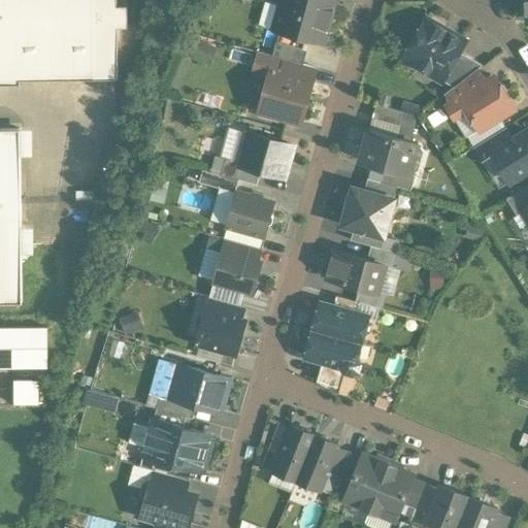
[(0,0),(0,85),(23,85),(22,79),(119,77),(118,28),(129,28),(128,6),(119,6),(118,0),(0,0)]
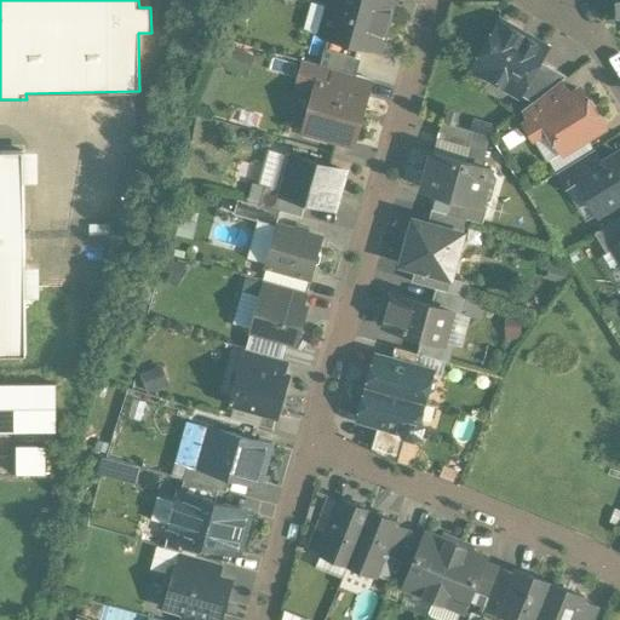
[(331,0),(329,6),(386,22),(391,0),(331,0)]
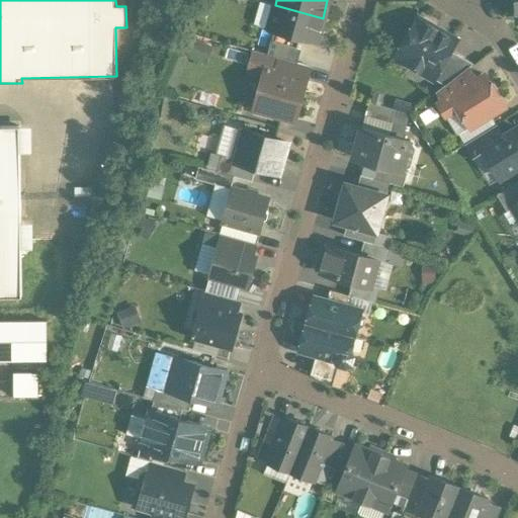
[(323,18),(275,5),(269,27),(316,40),(323,18)]
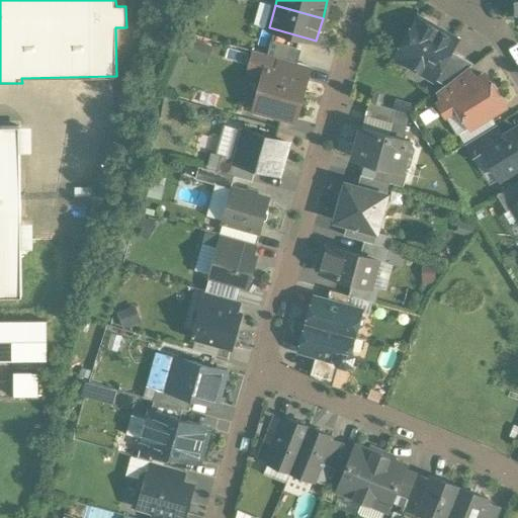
[(455,39),(418,18),(396,57),(433,78),(449,51),(455,39)]
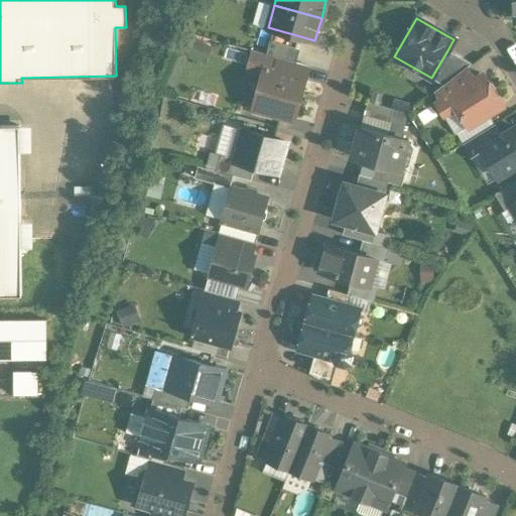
[(299,49),(269,40),(265,54),(276,57),(296,62),(299,49)]
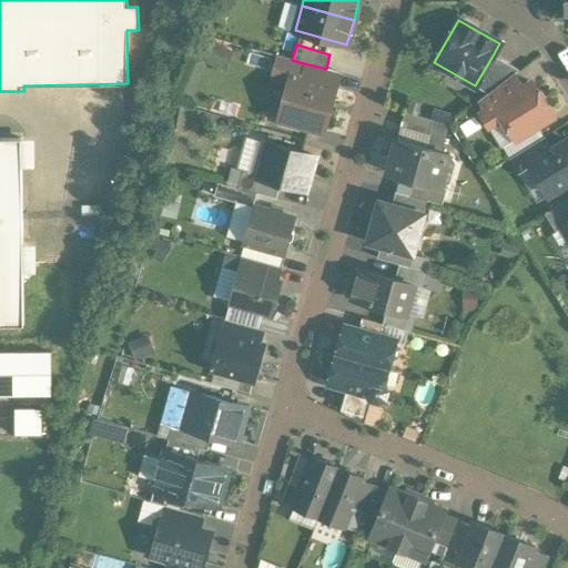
[(518,69),(493,56),(475,85),(488,93),(513,74),(518,69)]
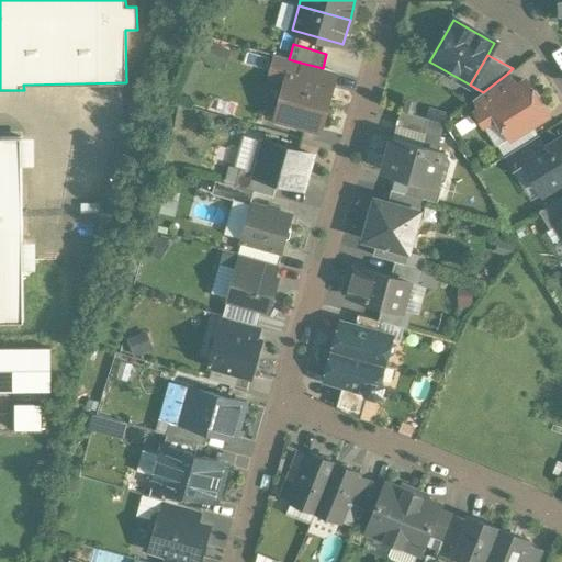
[(323,68),(301,63),(298,77),(296,78),(332,87),(336,71),(323,68)]
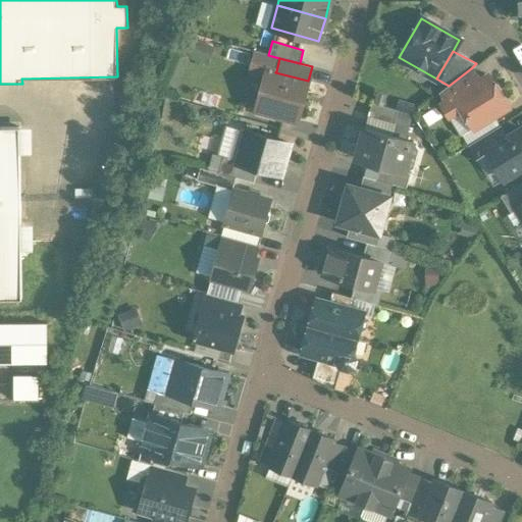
[(449,86),(441,91),(448,100),(478,82),(474,74),(471,68),(449,86)]
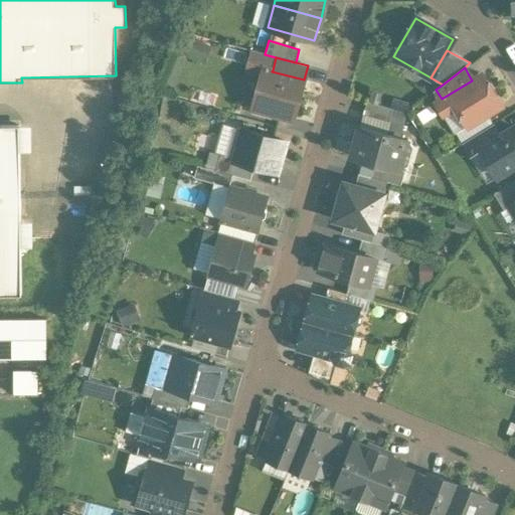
[(304,79),(272,71),(273,70),(264,68),(253,108),(293,119),(304,79)]
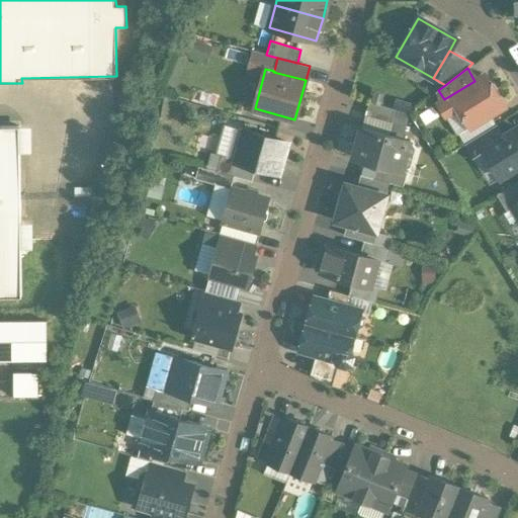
[(475,81),(444,99),(445,101),(440,104),(446,113),(458,106),(470,126),(504,106),(485,75),(475,81)]
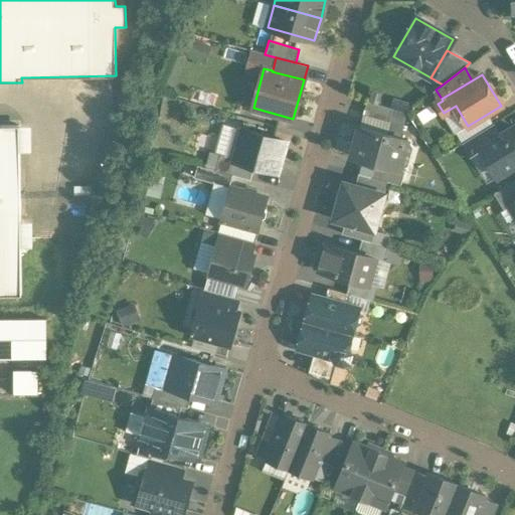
[(392,109),(366,102),(362,115),(389,122),(392,109)]
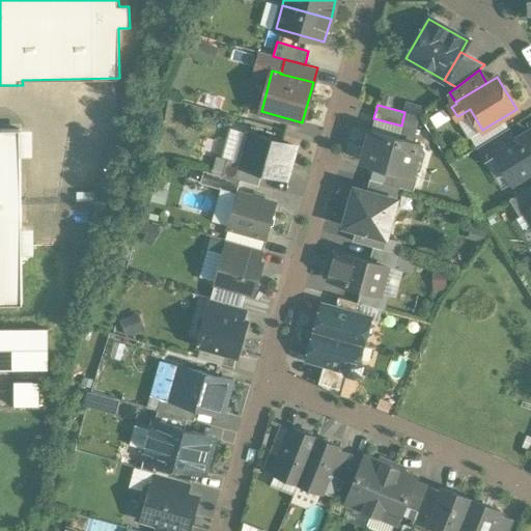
[(20,129),(0,129),(0,304),(23,304),(20,129)]
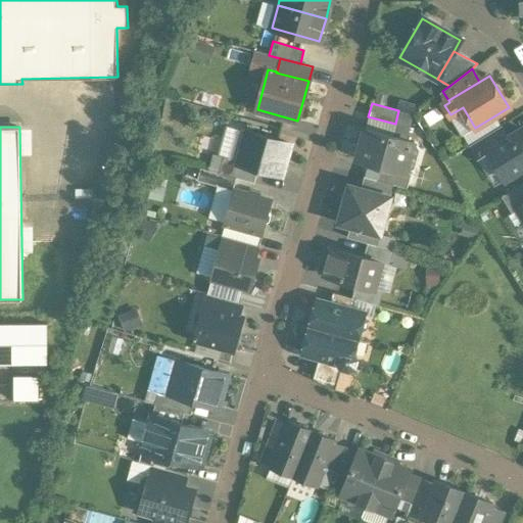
[(501,127),(469,145),(477,158),(488,151),(487,150),(508,137),(501,127)]
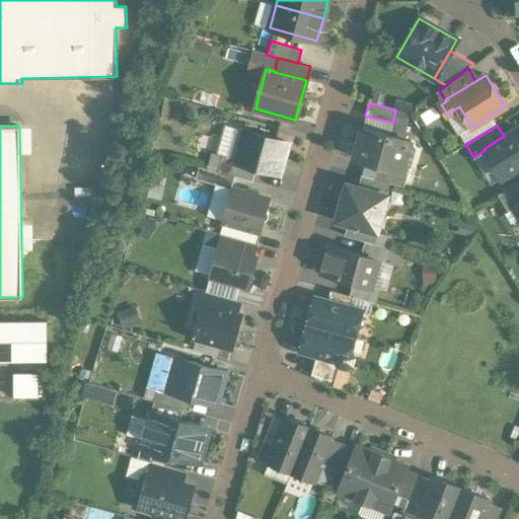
[(411,140),(362,127),(354,157),(377,164),(401,171),(402,169),(411,140)]
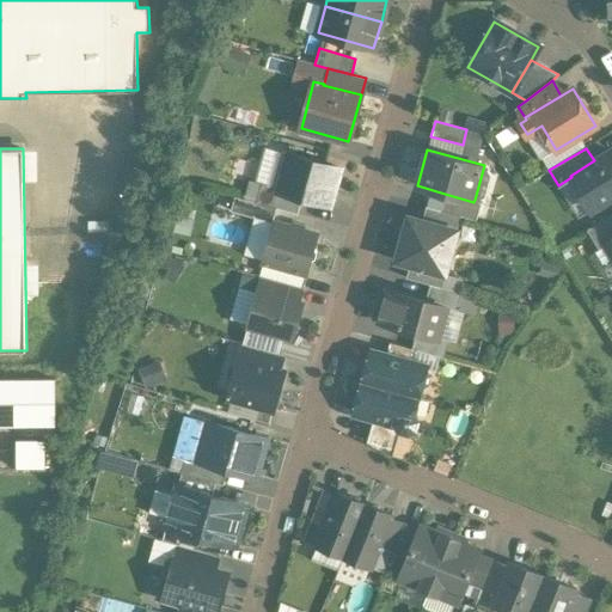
[(594,160),(570,176),(571,177),(591,209),(609,199),(610,201),(611,199),(611,152),(611,151),(594,160)]
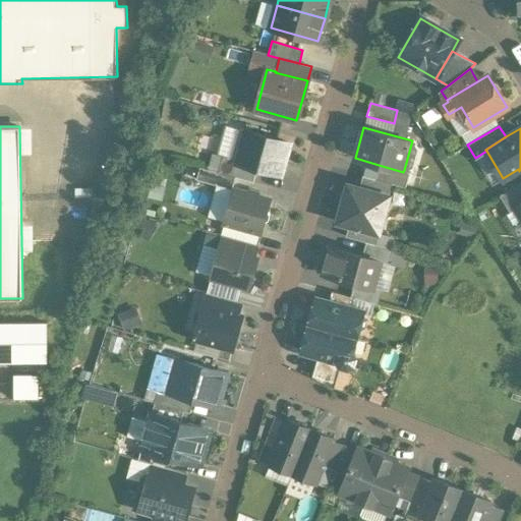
[(289,143),(243,130),(234,160),(234,162),(257,169),(281,175),(289,143)]
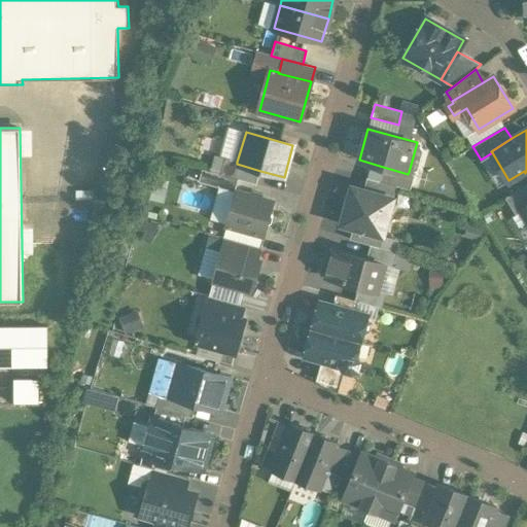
[(260,171),(237,164),(237,162),(225,157),(220,174),(238,179),(256,184),(260,171)]
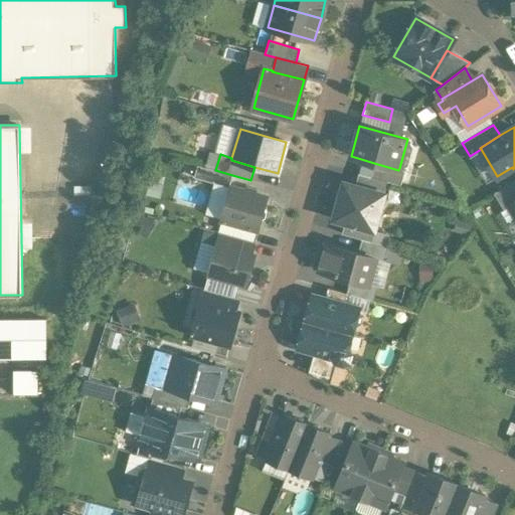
[(398,170),(374,163),(370,176),(370,177),(387,182),(400,185),(405,170),(399,168),(398,170)]
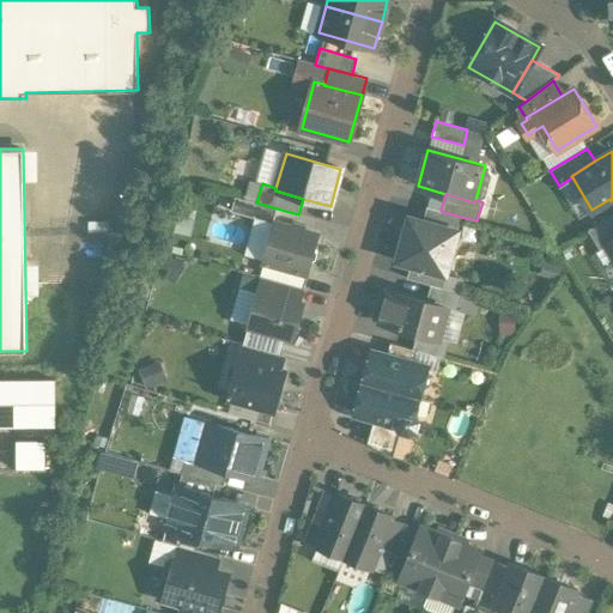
[(256,202),(235,196),(231,211),(273,223),(277,208),(256,202)]
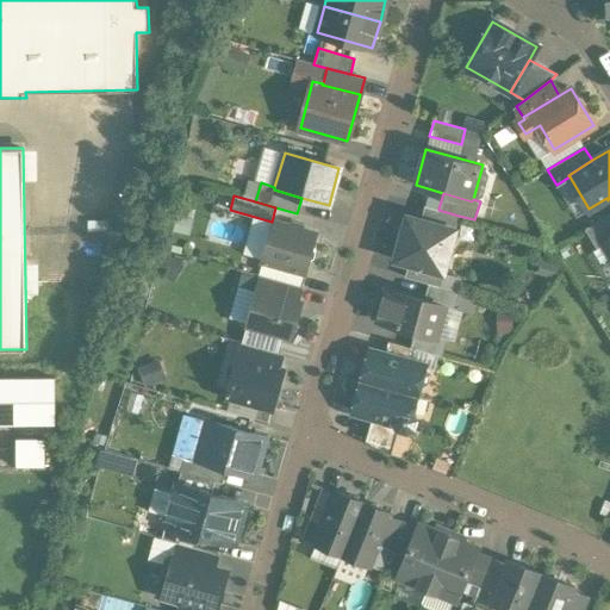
[(459,216),(439,210),(439,209),(424,205),(421,219),(455,229),(459,216)]
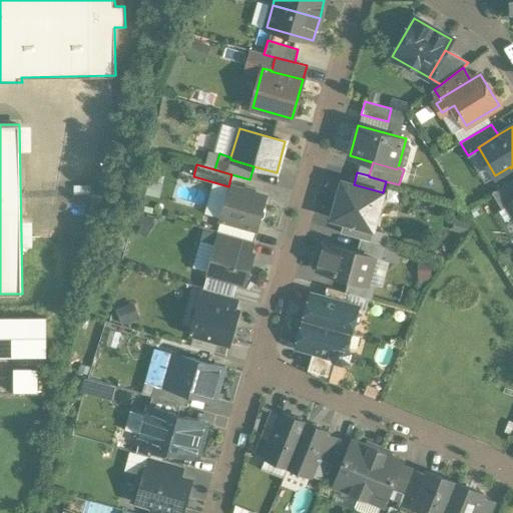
[(512,178),(492,192),(502,208),(509,204),(508,202),(512,199),(512,178)]
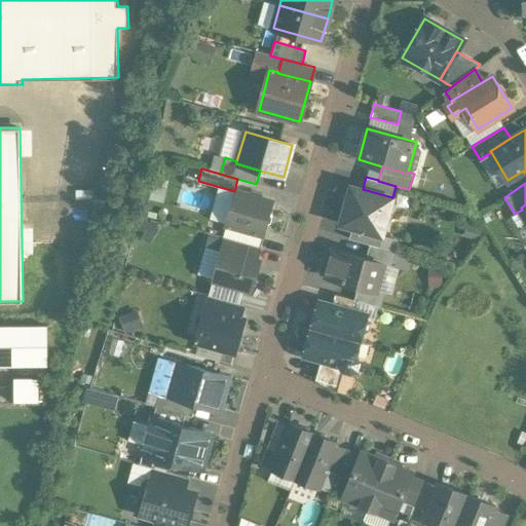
[(363,189),(351,186),(341,223),(352,227),(381,234),(392,197),(363,189)]
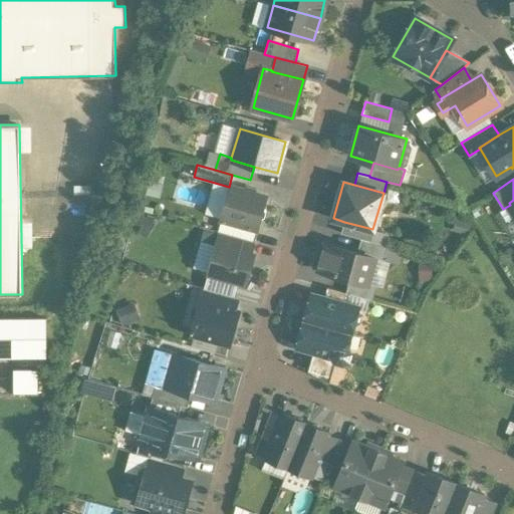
[(229,187),(220,220),(257,230),(260,219),(264,217),(265,212),(263,208),(266,197),(229,187)]
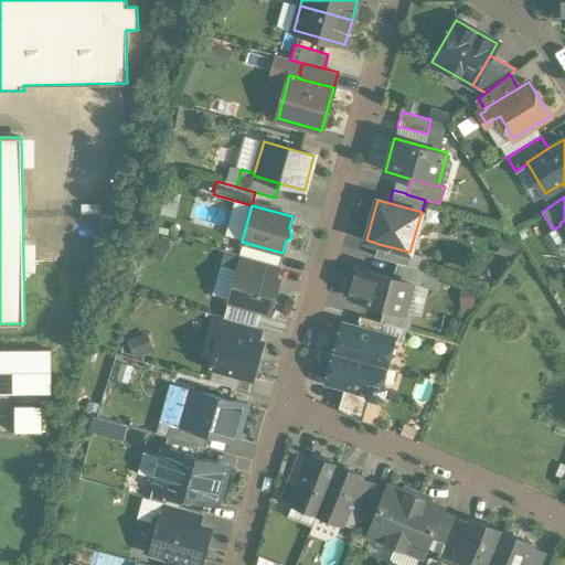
[(170,243),(156,236),(147,255),(161,262),(170,243)]
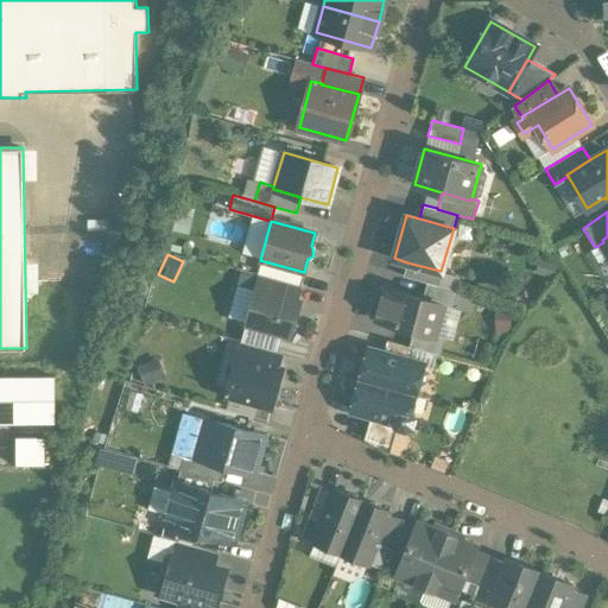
[(441,271),(407,263),(404,276),(426,283),(437,285),(441,271)]
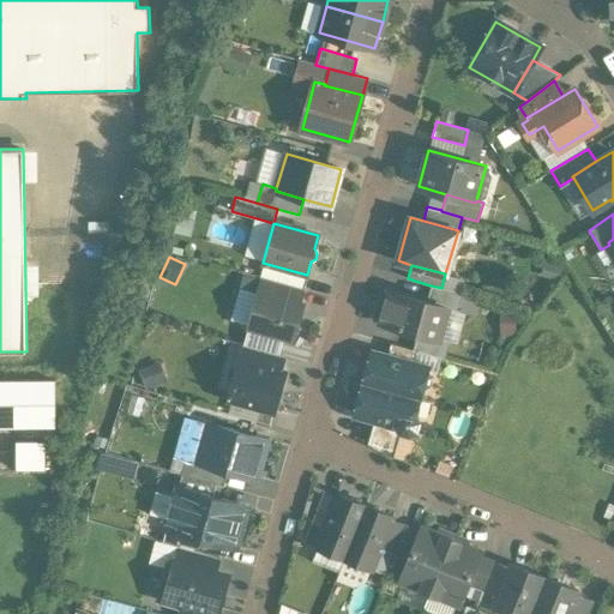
[(302,289),(275,281),(271,295),(299,302),(302,289)]
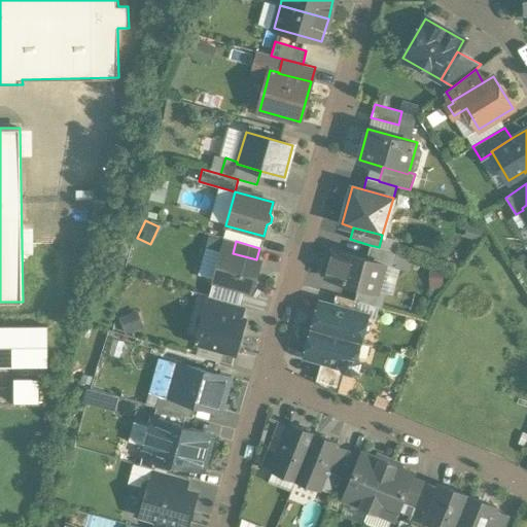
[(379,247),(370,245),(365,258),(384,264),(383,265),(393,268),(397,252),(379,247)]
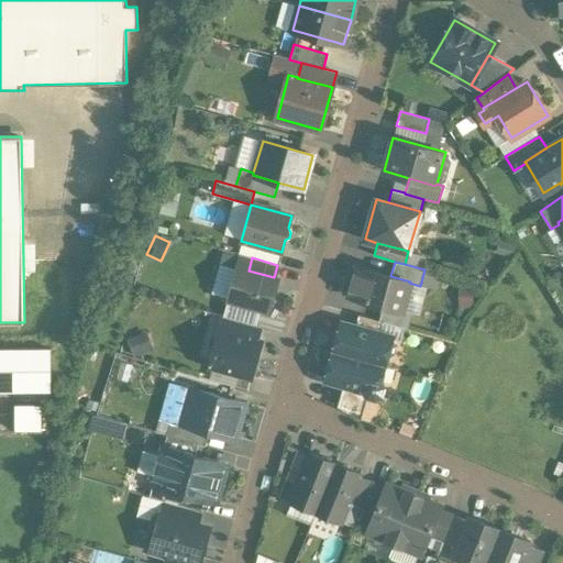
[(390,276),(357,266),(349,296),(383,306),(401,311),(401,310),(409,283),(410,282),(390,276)]
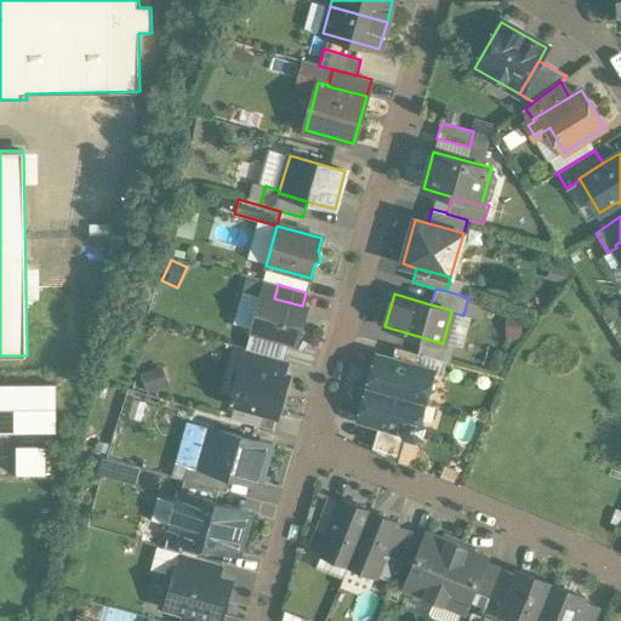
[(274,298),(261,295),(251,331),(297,343),(307,307),(302,306),(274,298)]
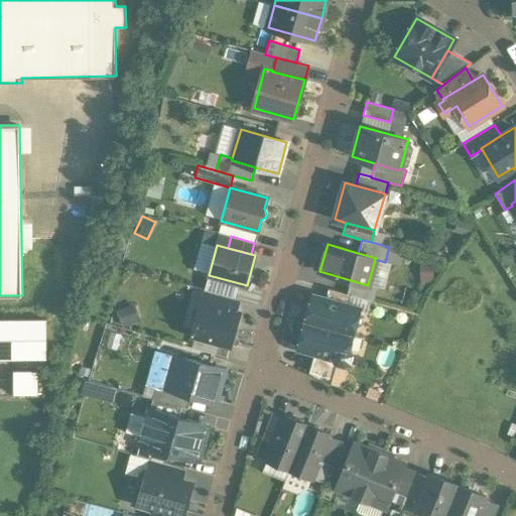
[(432,262),(419,262),(418,279),(431,280),(432,262)]
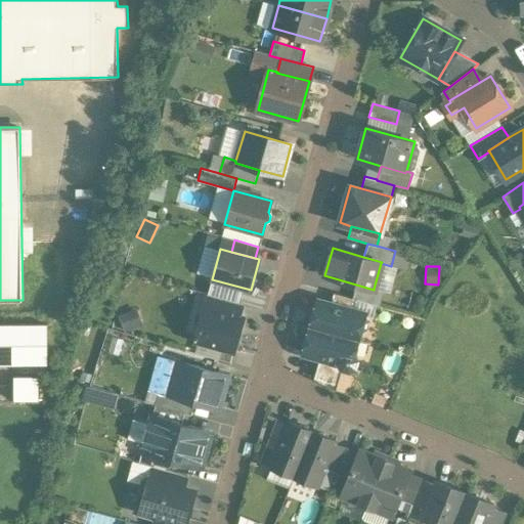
[(356,285),(352,299),(356,299),(376,305),(380,306),(384,292),(374,289),(374,290),(356,285)]
